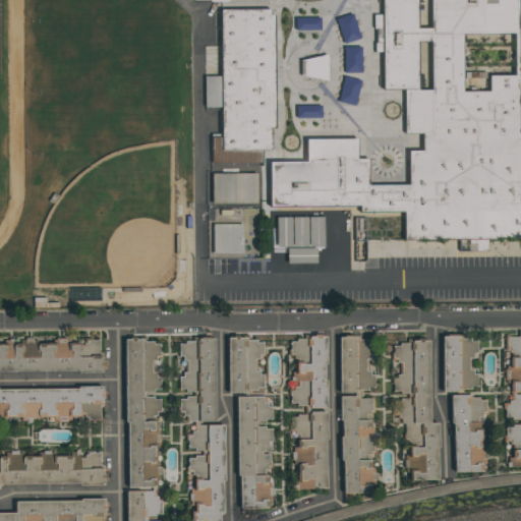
[(519,0),(380,0),(377,20),(400,132),(424,136),(397,187),(366,182),(358,143),(308,135),(303,165),(264,159),(272,200),(355,219),(352,241),(363,242),(367,217),(406,209),(402,236),(458,244),(460,252),(520,239),(520,93),(518,77),(458,90),(465,40),(515,30),(519,0)]
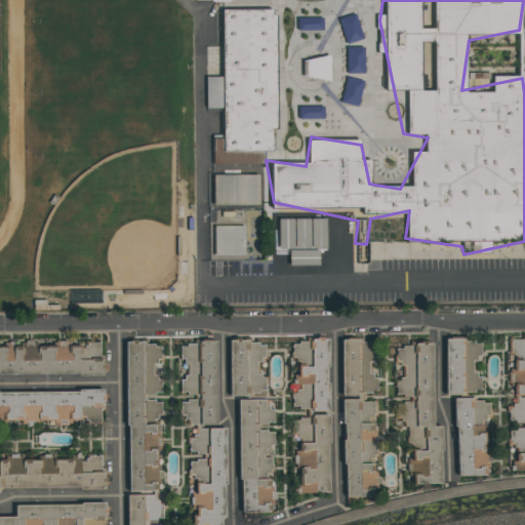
[(212,164),(263,164),(263,151),(272,152),(273,131),(275,131),(276,10),(223,10),(221,77),(205,77),(205,108),(221,109),(221,138),(213,138),(212,164)]
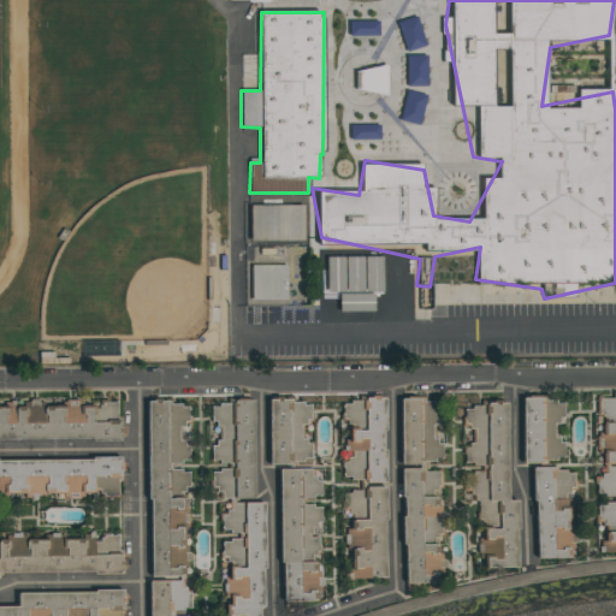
[(424,48),(418,18),(398,22),(403,52),(424,48)]
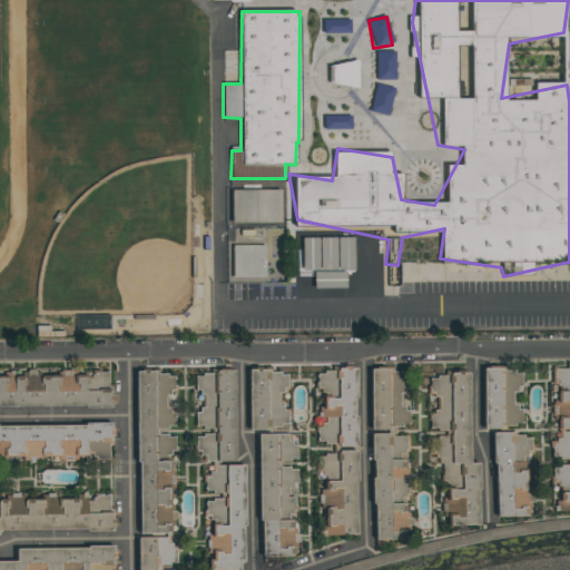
[(375,80),(394,80),(394,51),(375,51),(375,80)]
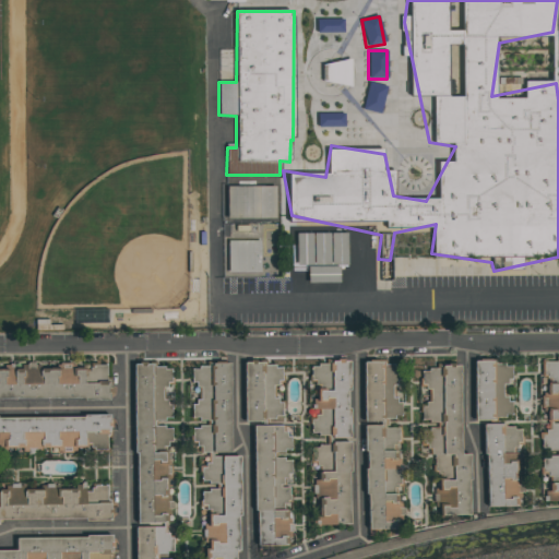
[(322,84),(351,84),(349,62),(322,62),(322,84)]
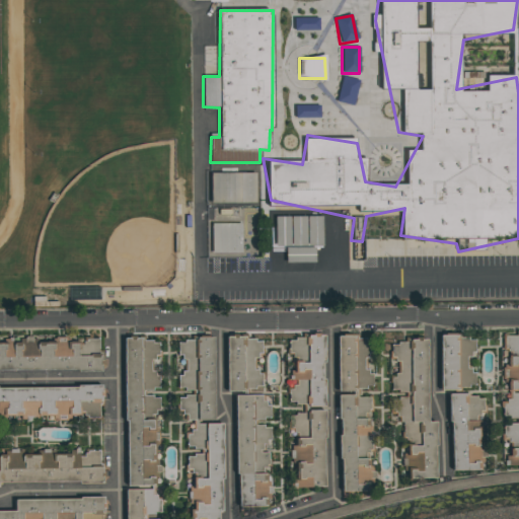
[(341,79),(337,102),(354,105),(357,82),(341,79)]
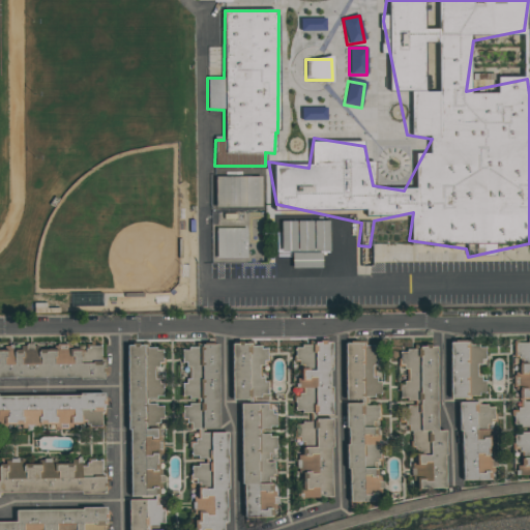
[(214,177),(215,208),(261,207),(261,177),(214,177)]
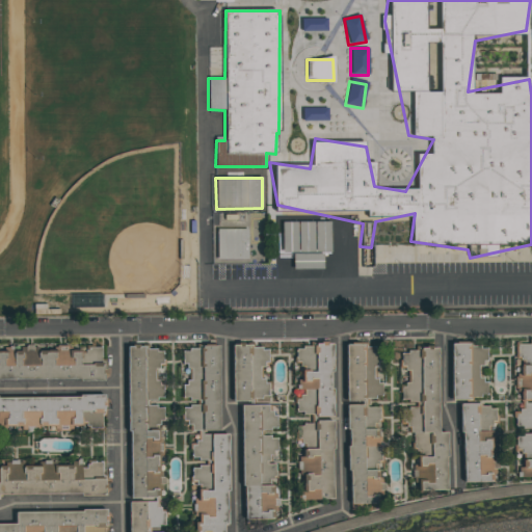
[(247,259),(247,229),(216,230),(216,260),(247,259)]
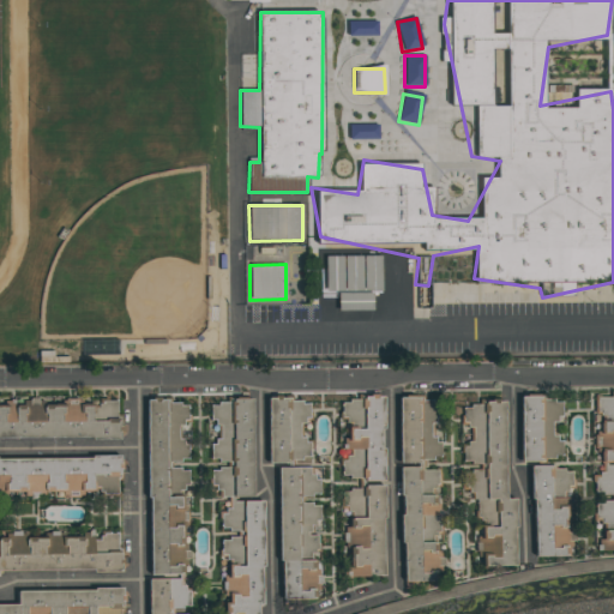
[(384,577),(383,483),(381,398),(341,399),(341,421),(348,421),(348,439),(343,439),(343,455),(342,455),(342,479),(361,479),(361,489),(345,491),(345,512),(347,512),(348,577),(384,577)]
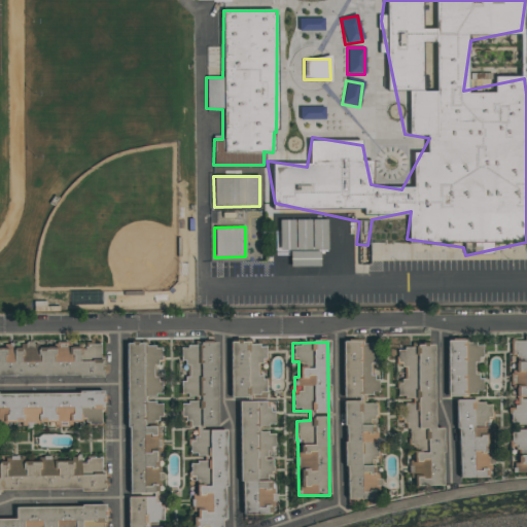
[(448,342),(448,397),(463,397),(465,395),(477,395),(477,393),(483,393),(483,380),(479,380),(479,375),(475,375),(475,363),(479,363),(479,359),(482,359),(482,347),(476,347),(476,345),(464,345),(464,342),(448,342)]
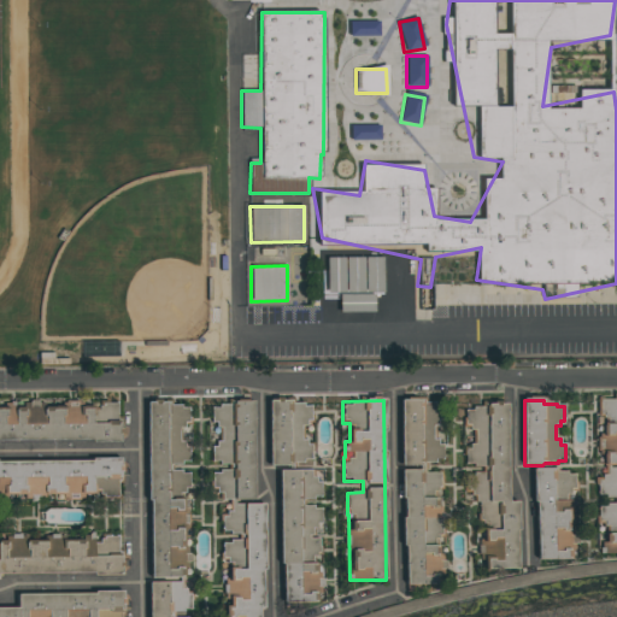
[(599,401),(616,400),(616,464),(606,465),(606,456),(611,454),(611,458),(616,457),(616,434),(612,434),(612,436),(605,436),(604,425),(607,425),(607,418),(604,418),(604,415),(600,415),(599,401)]
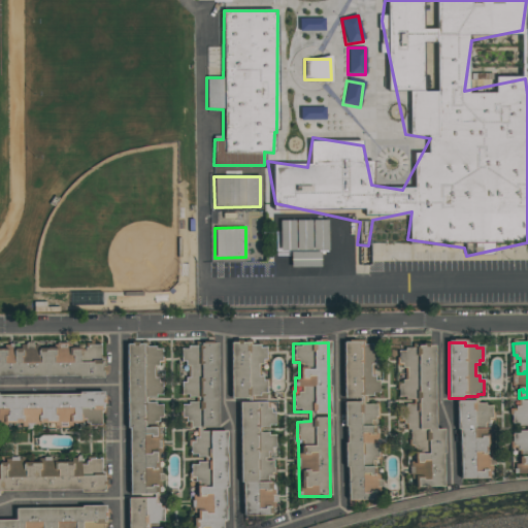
[(131,495),(158,494),(160,488),(159,452),(159,449),(158,429),(142,426),(142,419),(162,418),(161,405),(150,402),(143,403),(143,397),(162,396),(161,380),(156,378),(155,367),(162,366),(162,350),(137,343),(124,343),(131,495)]
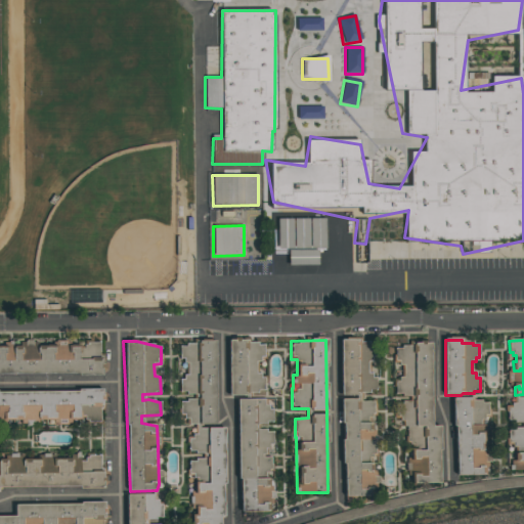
[(228,342),(228,394),(264,393),(264,375),(256,375),(256,359),(263,359),(263,341),(228,342)]
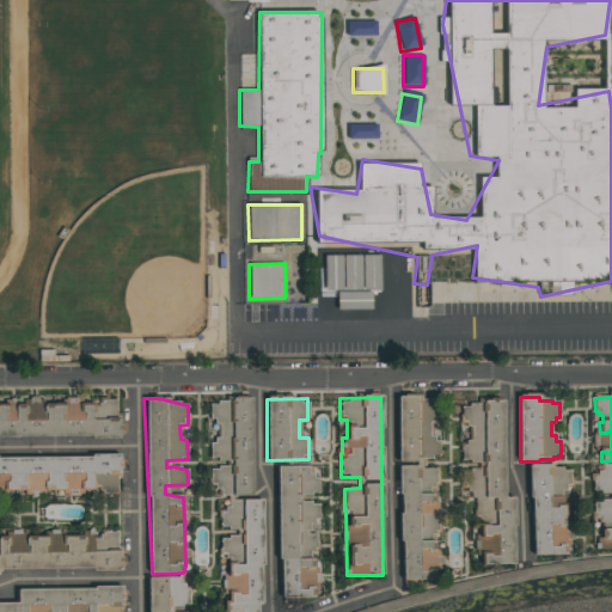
[(397,461),(417,461),(417,457),(439,457),(439,438),(430,438),(430,420),(439,420),(439,398),(397,398),(397,461)]
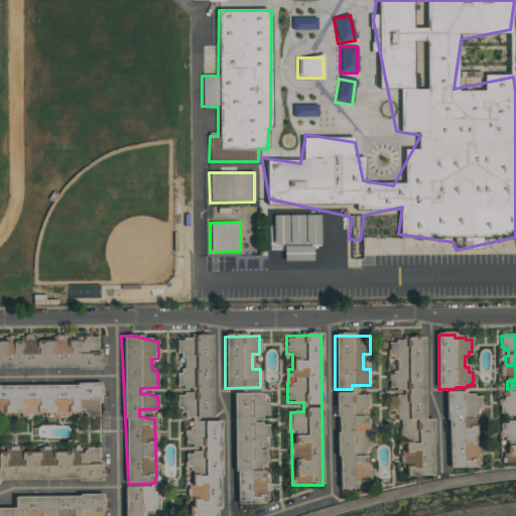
[(0,369),(99,369),(99,337),(83,337),(83,338),(52,338),(52,339),(22,339),(22,341),(12,341),(12,337),(5,337),(5,344),(0,343),(0,369)]
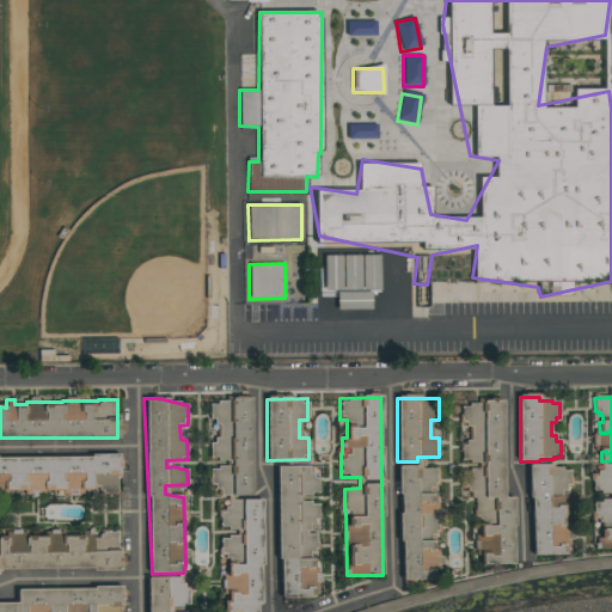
[(258,611),(262,500),(250,496),(252,401),(209,399),(209,421),(219,424),(219,440),(210,440),(209,456),(210,466),(209,488),(220,488),(220,495),(227,496),(230,497),(220,521),(220,528),(232,528),(221,537),(220,554),(243,555),(243,565),(232,564),(231,593),(222,611),(258,611)]
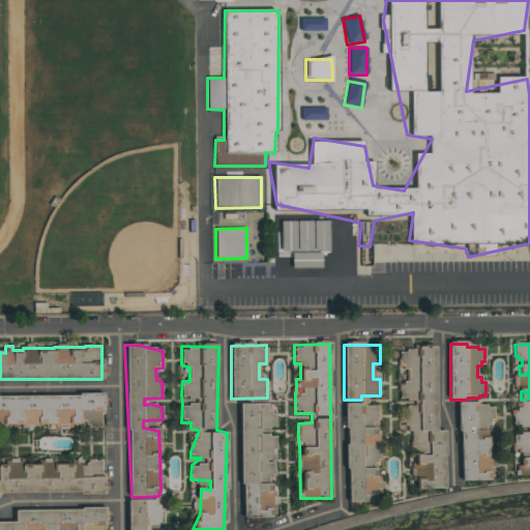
[(445,489),(442,432),(438,431),(433,347),(398,349),(399,367),(408,370),(400,392),(400,398),(415,403),(414,406),(400,407),(401,424),(410,428),(411,448),(424,453),(429,455),(421,455),(415,453),(415,458),(412,467),(415,490),(445,489)]
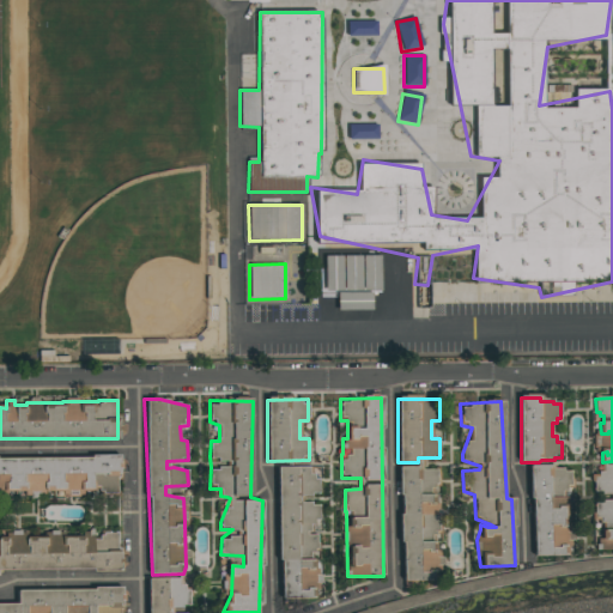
[(0,456),(0,475),(6,477),(6,492),(116,493),(116,478),(120,478),(120,457),(0,456)]
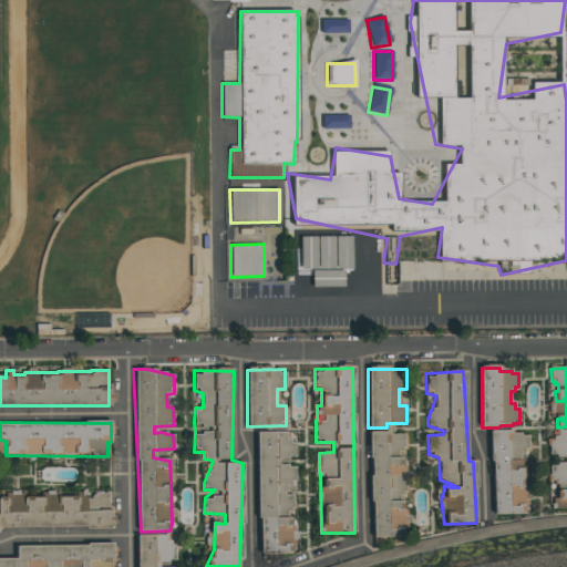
[(295,459),(296,441),(288,441),(288,432),(280,431),(279,457),(295,459)]
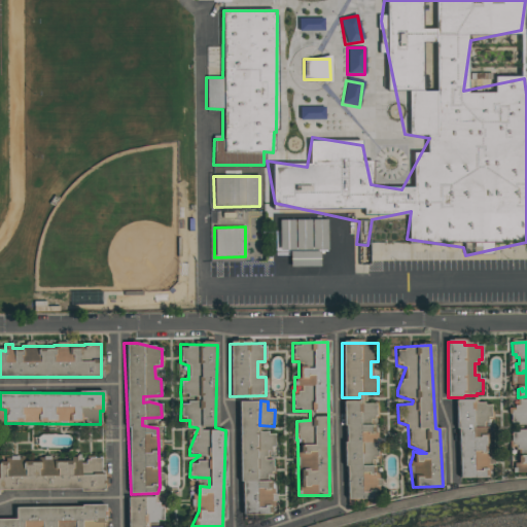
[(455,400),(455,430),(457,430),(457,480),(493,480),(493,464),(487,464),(487,436),(493,436),(493,420),(490,417),(490,405),(484,405),(484,402),(470,402),(470,400),(455,400)]
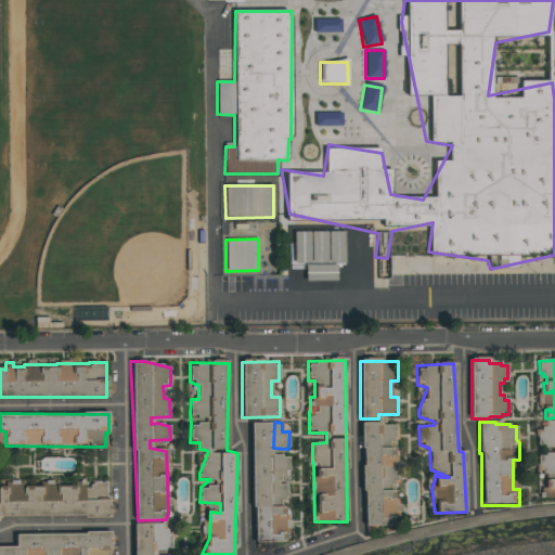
[(546,422),(554,422),(554,498),(539,499),(539,494),(541,494),(541,490),(545,490),(545,481),(549,481),(549,474),(543,474),(543,469),(538,469),(538,455),(544,455),(544,453),(554,453),(554,449),(544,449),(544,447),(538,447),(538,433),(542,433),(542,428),(547,428),(546,422)]
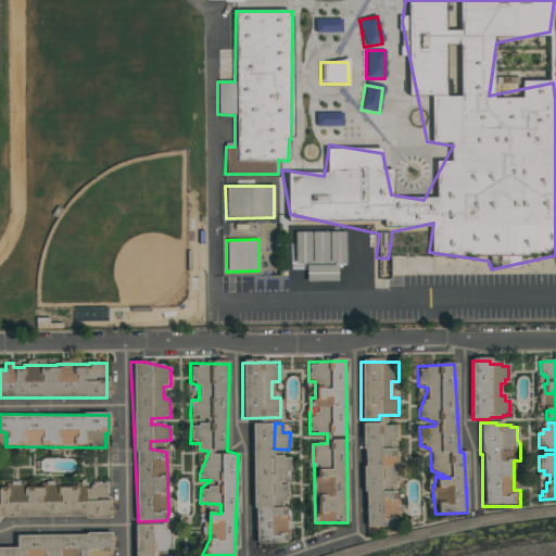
[(253,543),(285,543),(285,534),(289,534),(289,484),(281,484),(281,474),(290,474),(289,456),(273,456),(273,424),(252,424),(253,543)]
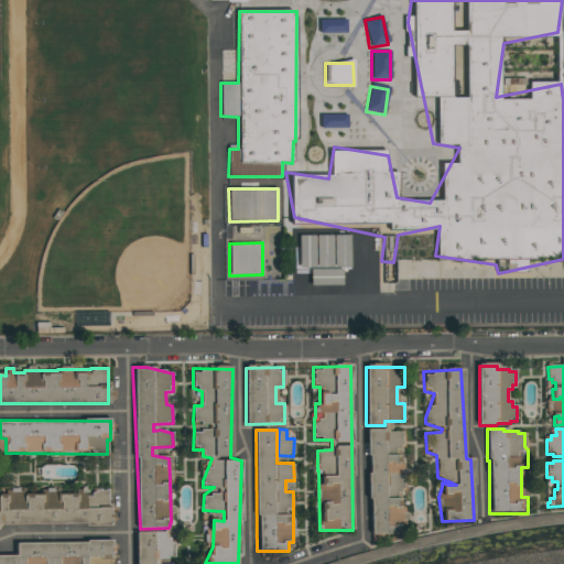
[(0,522),(109,527),(110,490),(91,490),(91,495),(23,492),(23,491),(0,490),(0,522)]
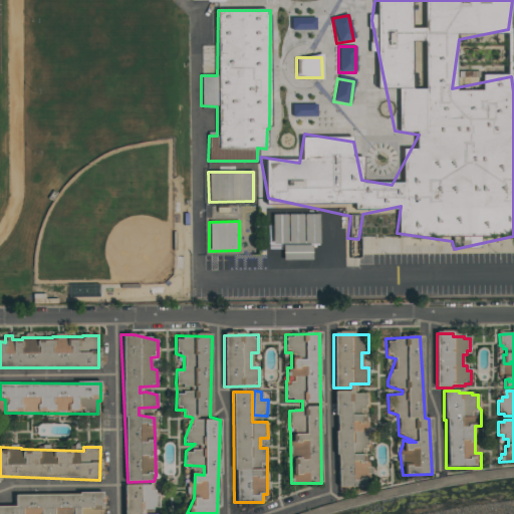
[(124,485),(124,513),(155,513),(156,512),(159,511),(159,493),(151,493),(151,485),(124,485)]
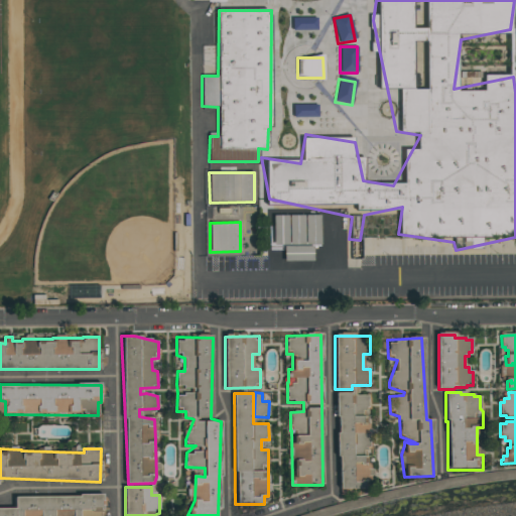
[(0,508),(0,515),(22,515),(22,511),(39,510),(38,515),(102,515),(102,495),(14,497),(15,508),(0,508)]
